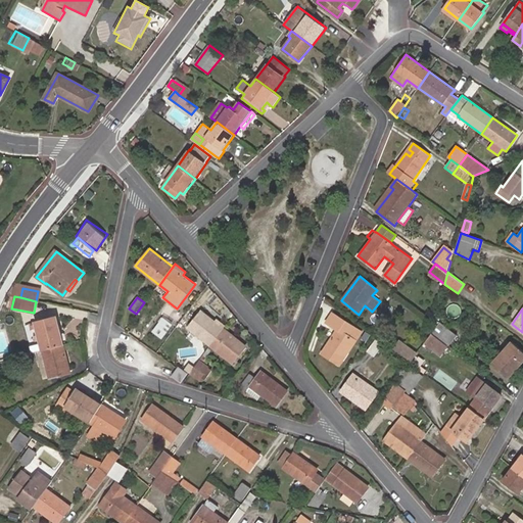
[(210,346),(224,328),(200,310),(192,320),(188,317),(180,327),(185,331),(187,328),(210,346)]
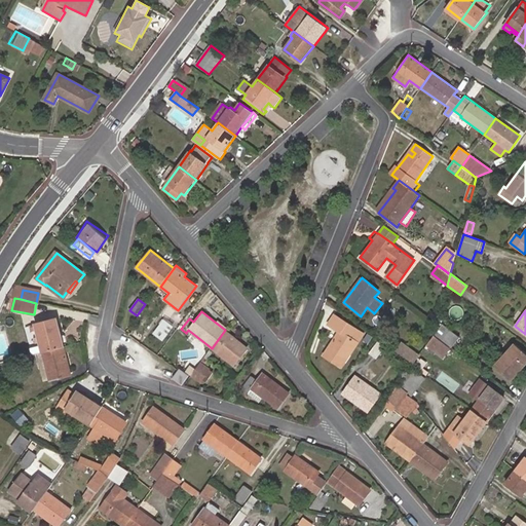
[(341,367),(365,333),(336,314),(328,325),(338,332),(323,354),(341,367)]
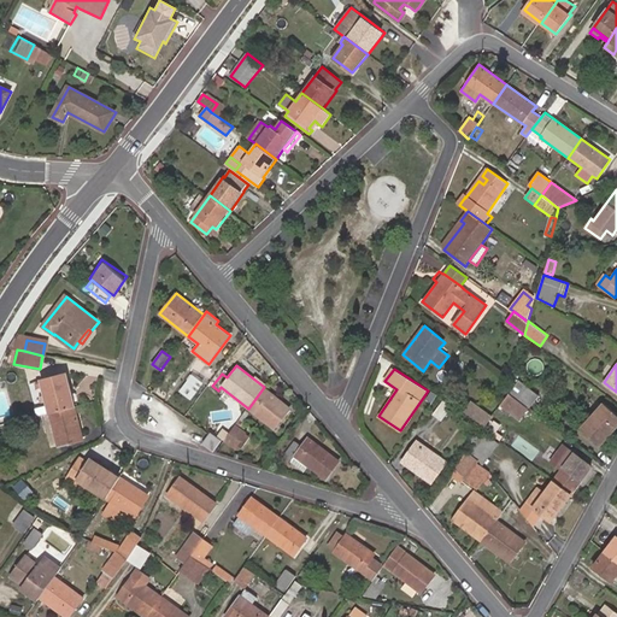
[(42,380),(51,413),(76,406),(68,372),(42,380)]
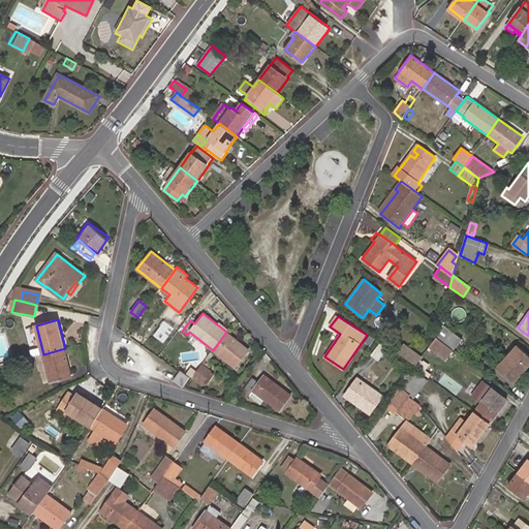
[(164,342),(175,328),(165,321),(155,335),(164,342)]
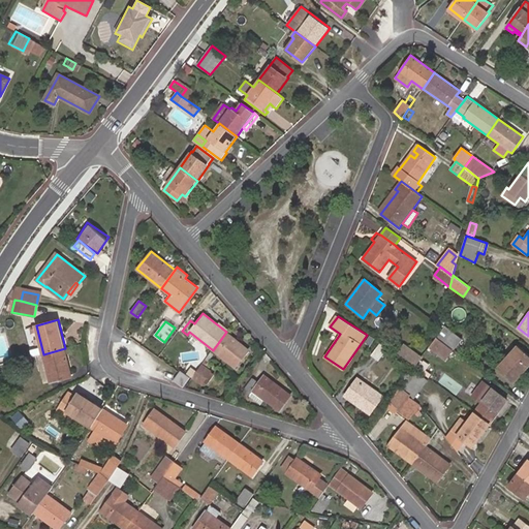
[(438,336),(456,349),(462,340),(445,327),(438,336)]
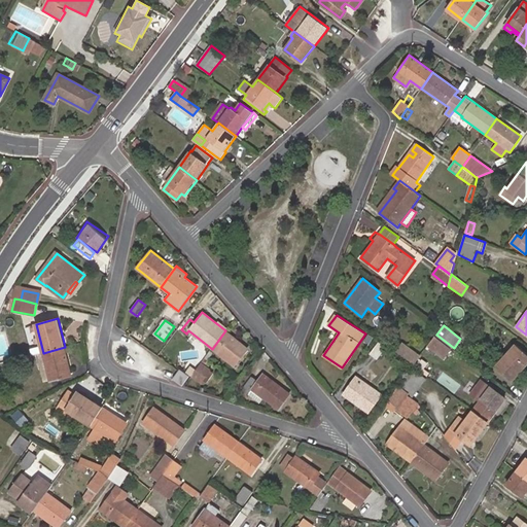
[(249,349),(225,330),(212,349),(235,367),(249,349)]
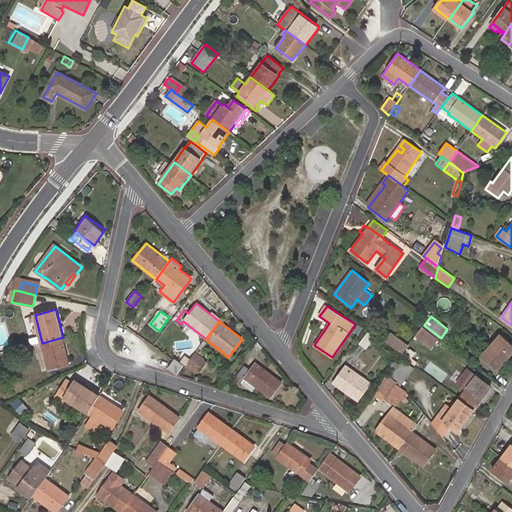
[(438,339),(423,328),(416,338),(430,349),(438,339)]
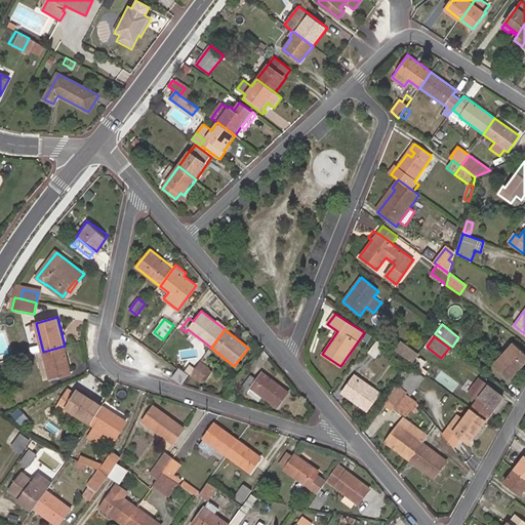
[(396,349),(406,357),(412,362),(418,354),(401,340),(396,349)]
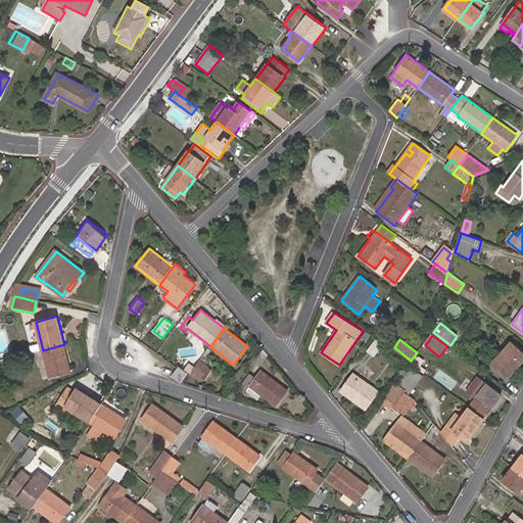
[(509,377),(522,362),(522,349),(513,340),(492,363),(509,377)]
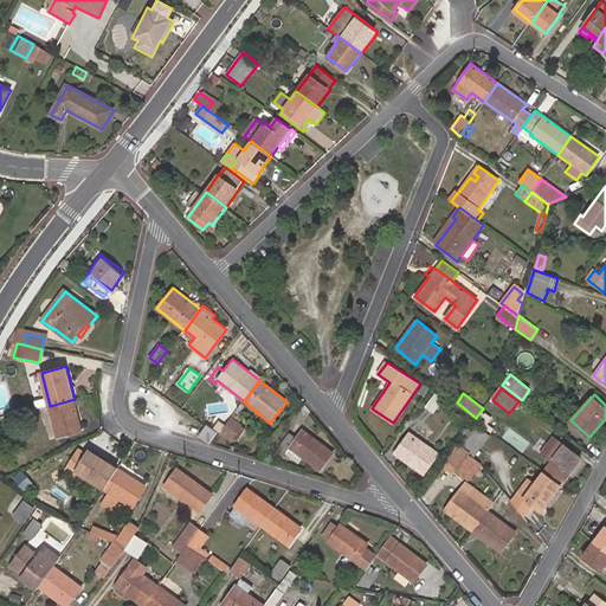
[(75,399),(50,406),(59,439),(83,432),(75,399)]
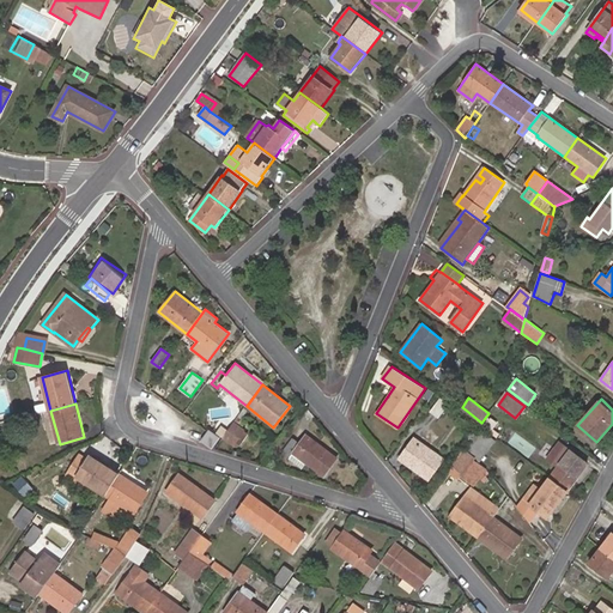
[(243,410),(228,431),(223,438),(234,445),(246,430),(240,424),(248,412),(243,410)]
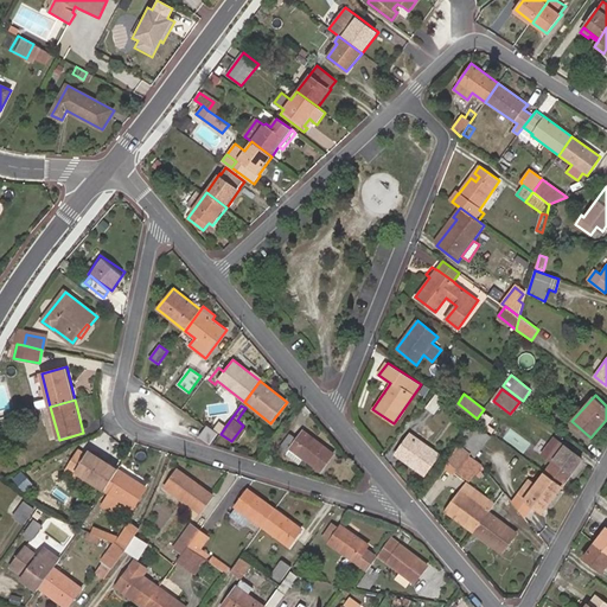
[(204,417),(200,422),(205,426),(206,425),(208,426),(218,433),(211,443),(212,445),(221,434),(225,427),(204,411),(200,415),(204,417)]
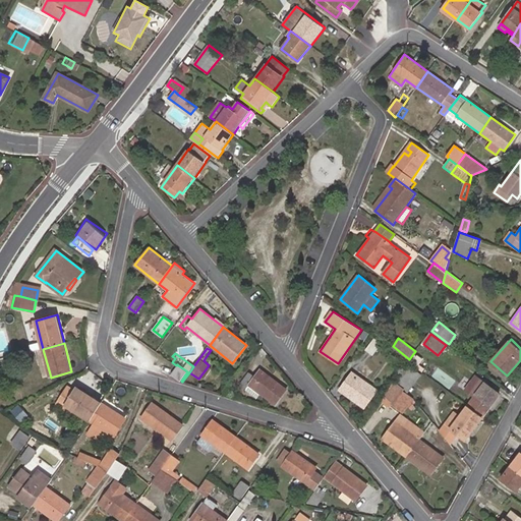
[(408,364),(397,380),(395,383),(393,381),(383,395),(385,397),(381,401),(390,408),(392,405),(403,413),(413,399),(414,398),(411,396),(403,390),(404,388),(408,393),(421,374),(408,364)]
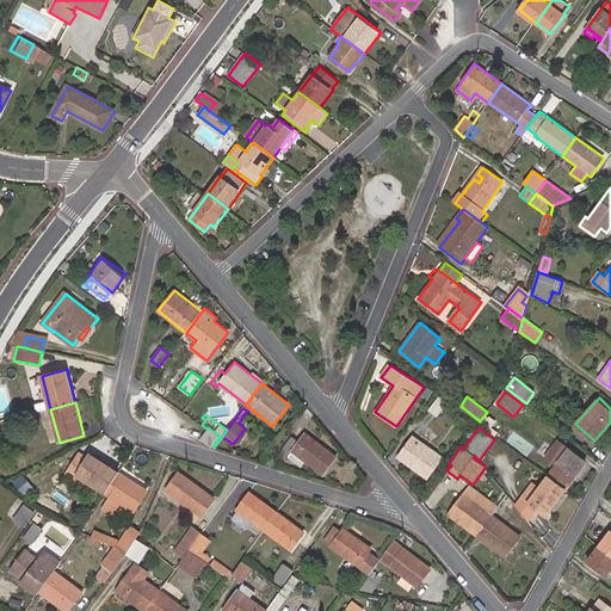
[(209,429),(202,439),(211,446),(213,446),(220,436),(209,429)]
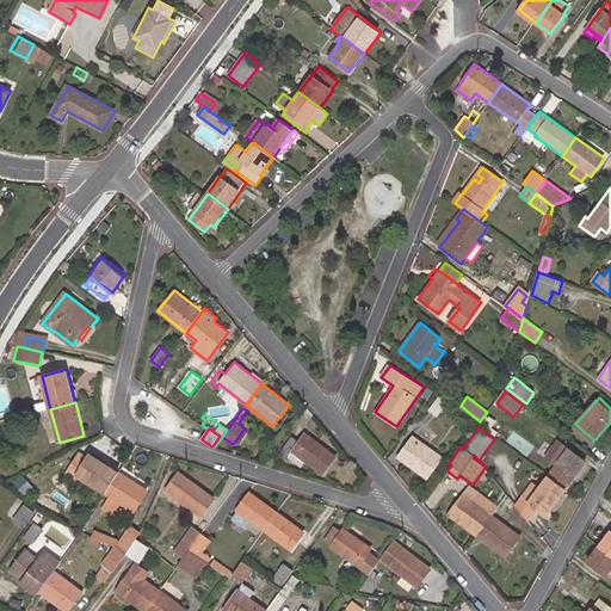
[(288,458),(302,468),(306,462),(323,475),(338,457),(306,432),(298,442),(292,437),(283,450),(290,455),(288,458)]
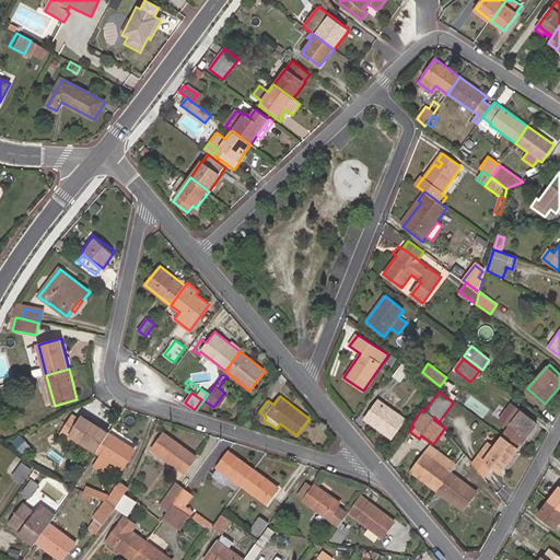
[(406,419),(378,399),(364,418),(392,439),(406,419)]
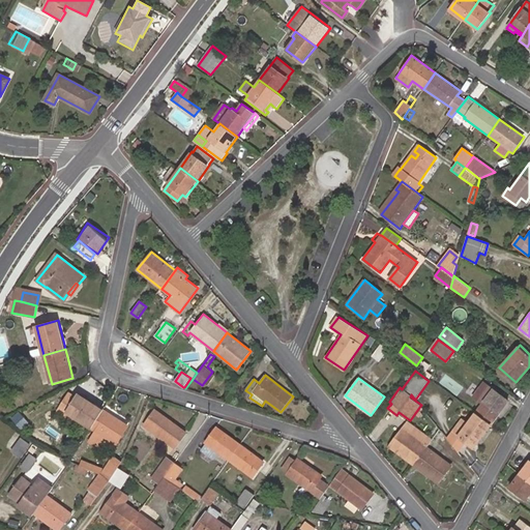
[(492,424),(508,401),(484,383),(475,396),(484,403),(477,413),(492,424)]
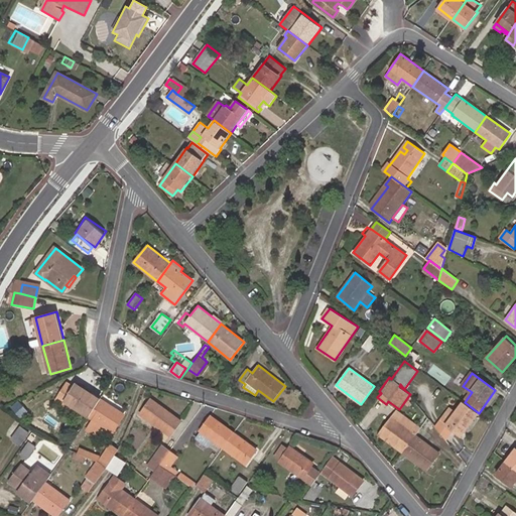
[(90,417),(101,399),(77,383),(74,388),(67,384),(55,402),(62,406),(66,402),(90,417)]
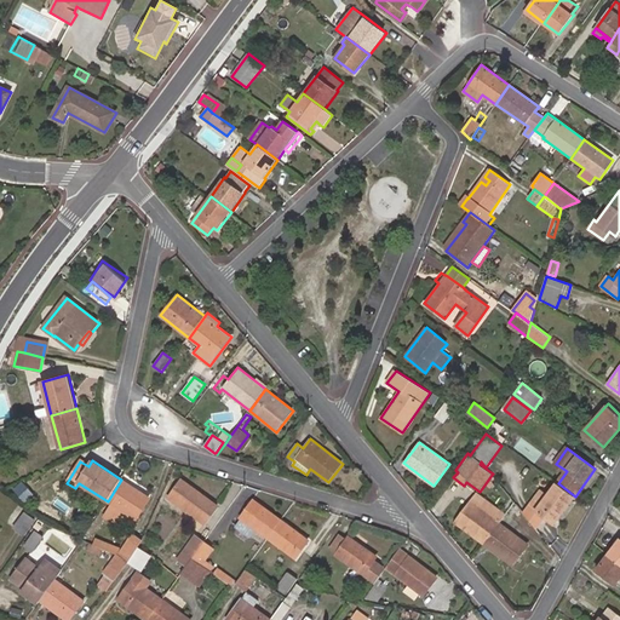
[(219,506),(183,478),(168,498),(206,524),(219,506)]
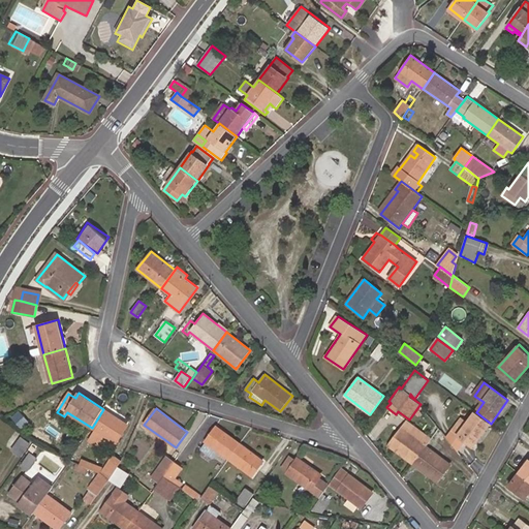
[(103,409),(92,428),(96,431),(89,441),(98,447),(104,436),(117,443),(129,426),(103,409)]
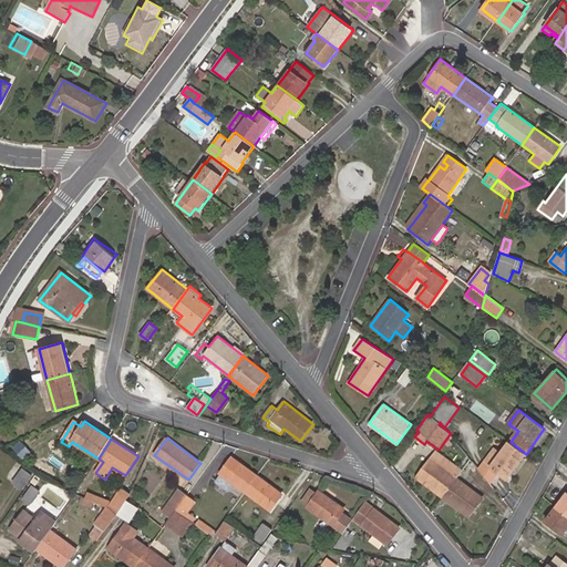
[(511,442),(508,441),(491,464),(490,466),(498,473),(506,480),(526,454),(511,442)]
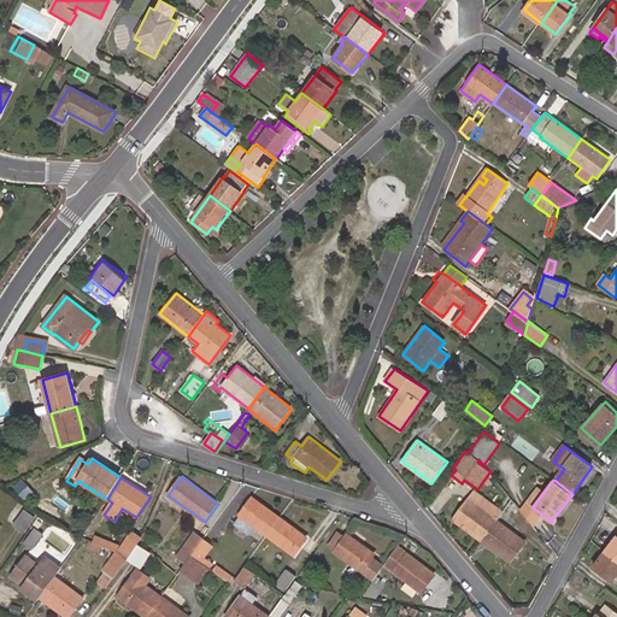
[(452,519),(481,540),(497,519),(503,511),(481,495),(476,503),(469,498),(452,519)]
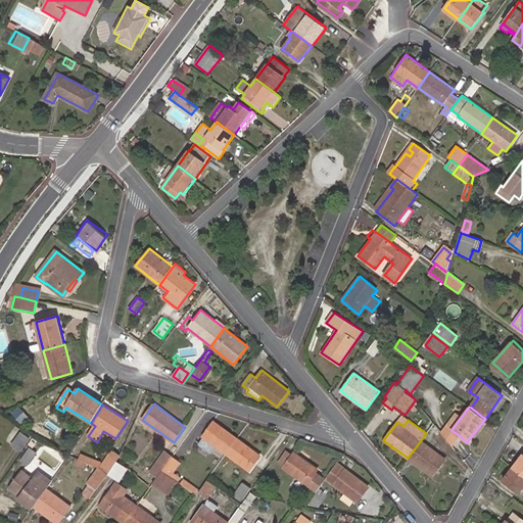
[(237,439),(214,423),(202,437),(204,438),(199,445),(209,453),(215,446),(226,454),(226,455),(237,439)]
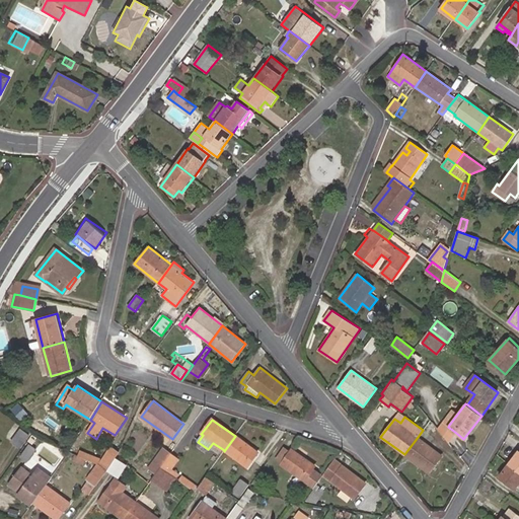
[(456,433),(448,427),(449,425),(445,422),(439,430),(449,442),(456,433)]
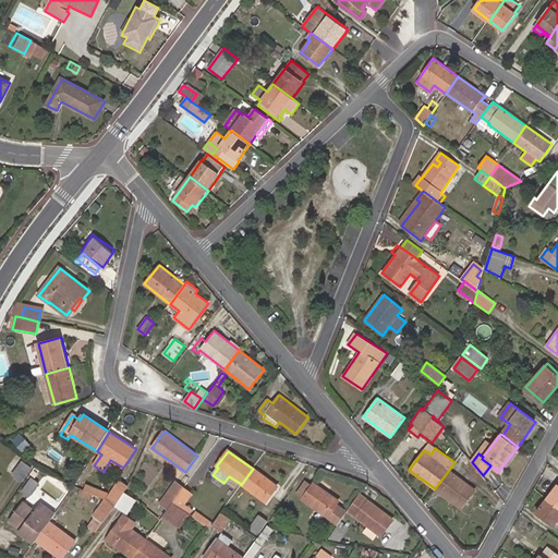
[(23,461),(13,474),(23,482),(33,469),(23,461)]
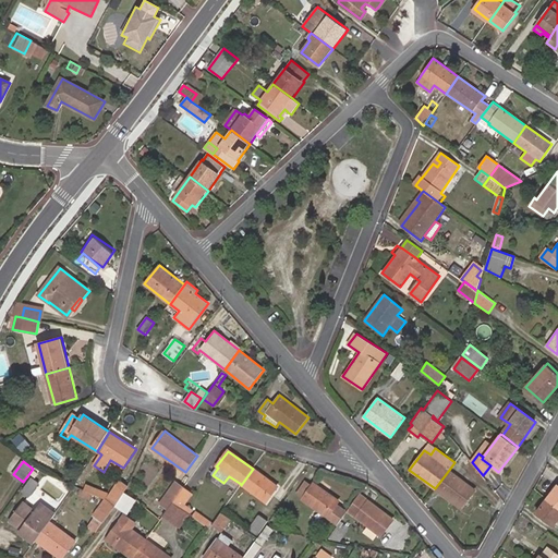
[(241,485),(266,504),(279,486),(253,468),(253,469),(241,485)]
